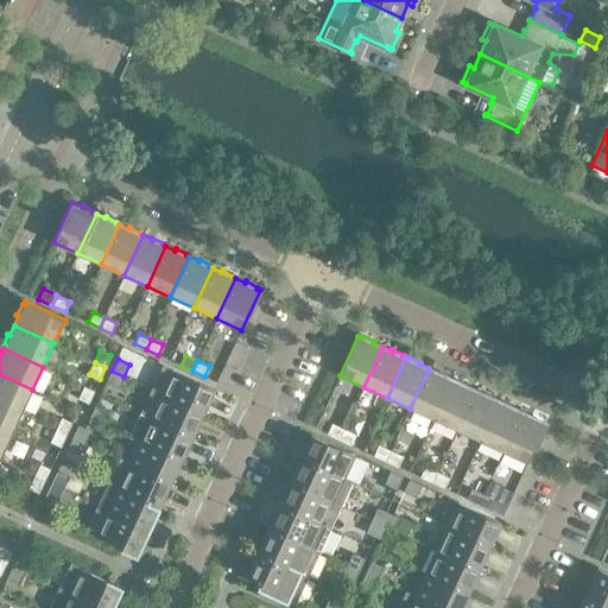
[(163,366),(152,390),(203,413),(214,388),(163,365),(162,366),(163,366)]
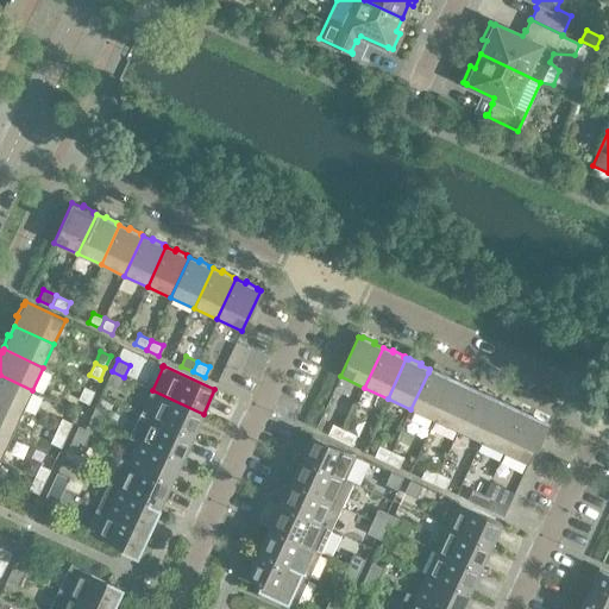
[(434,420),(452,380),(450,378),(451,378),(440,371),(438,374),(429,369),(428,372),(410,409),(434,420)]
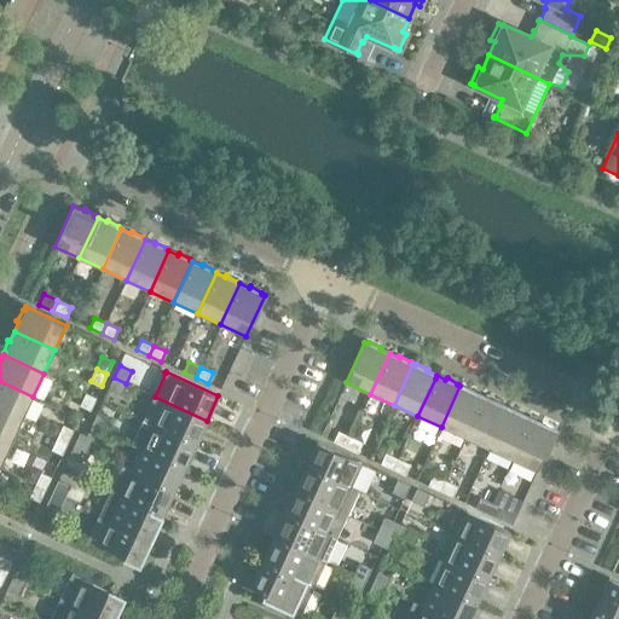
[(121,395),(126,383),(114,377),(108,389),(121,395)]
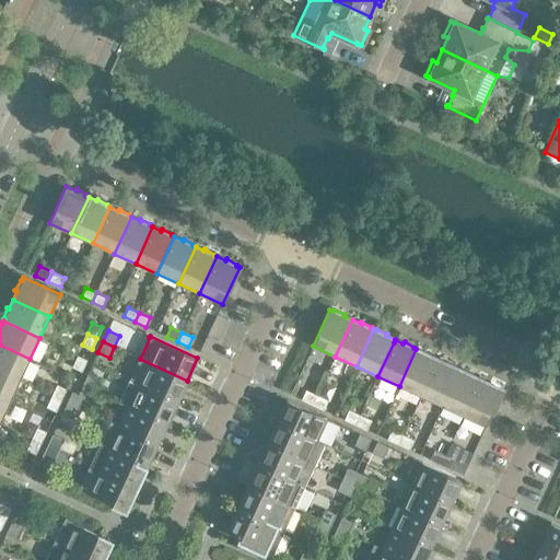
[(0,371),(20,381),(30,359),(0,345),(0,371)]
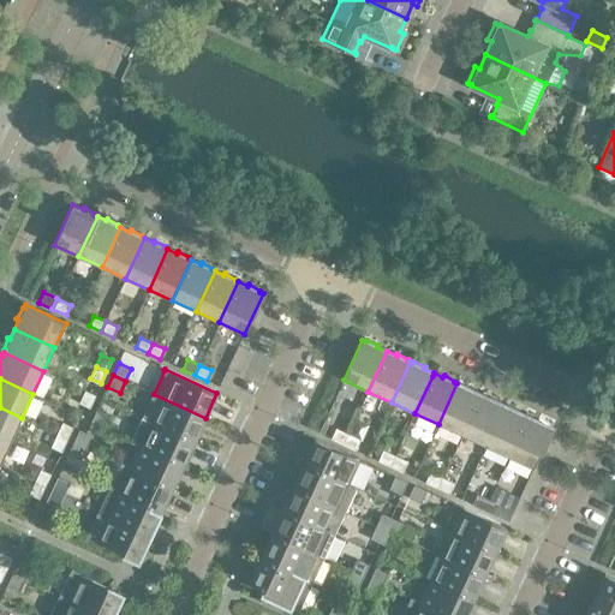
[(481,395),(472,390),(471,390),(472,388),(460,384),(460,386),(457,383),(439,424),(461,435),(481,395)]
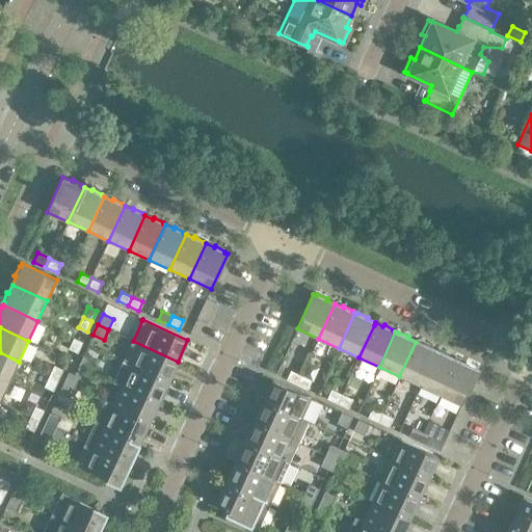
[(69,348),(78,352),(82,342),(74,338),(69,348)]
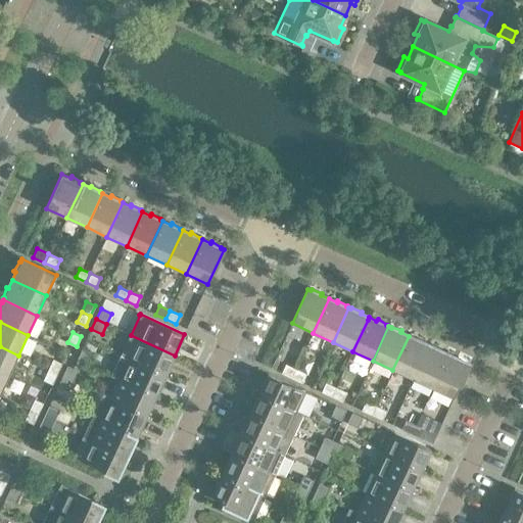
[(165,375),(175,355),(131,335),(121,354),(165,375)]
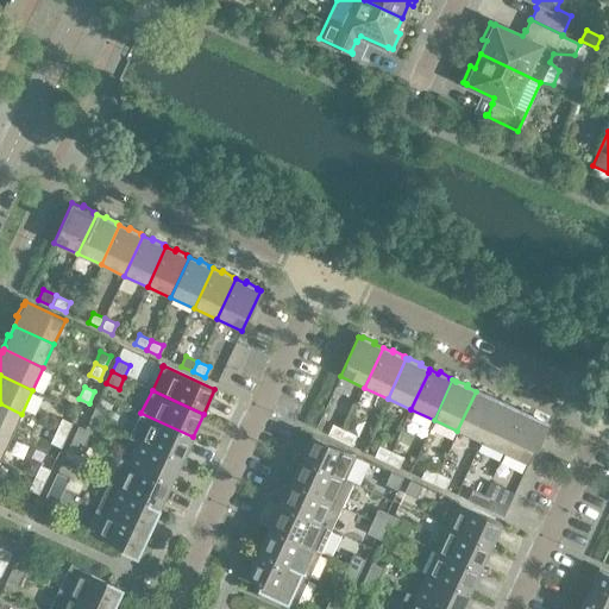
[(481,441),(500,402),(476,391),(457,431),(481,441)]
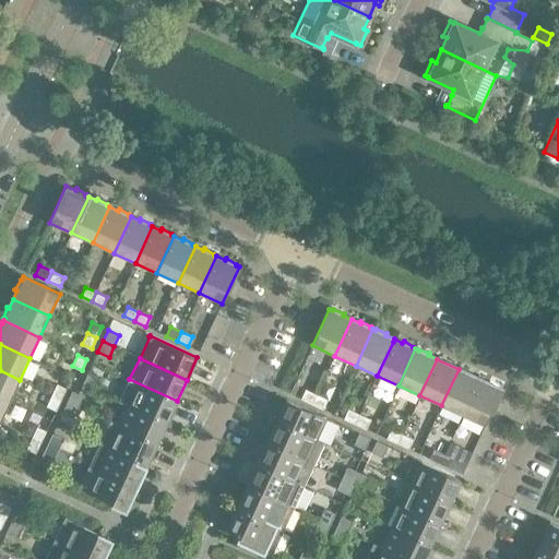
[(479,379),(472,375),(459,369),(441,405),(463,415),(479,379)]
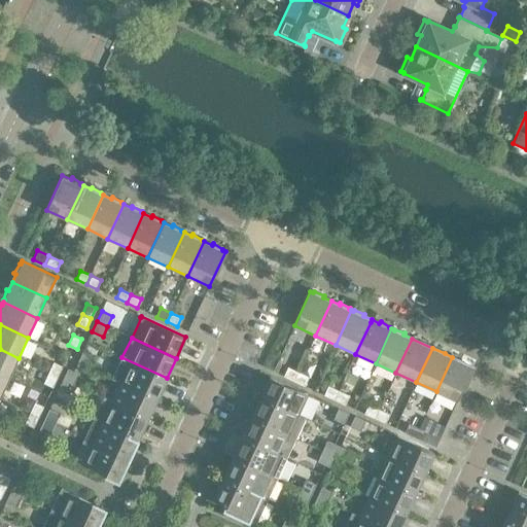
[(0,374),(9,379),(19,358),(0,349),(0,374)]
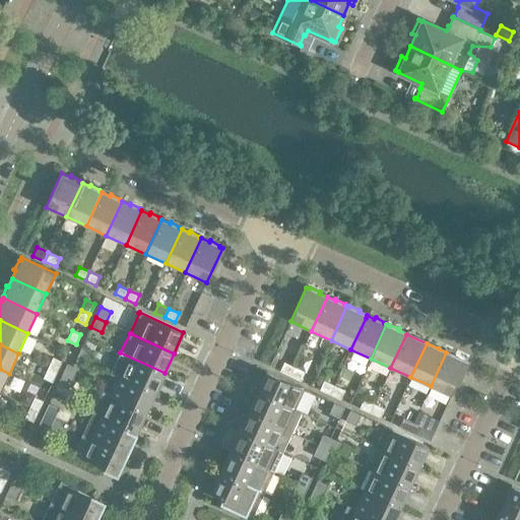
[(81,346),(77,356),(87,362),(92,351),(81,346)]
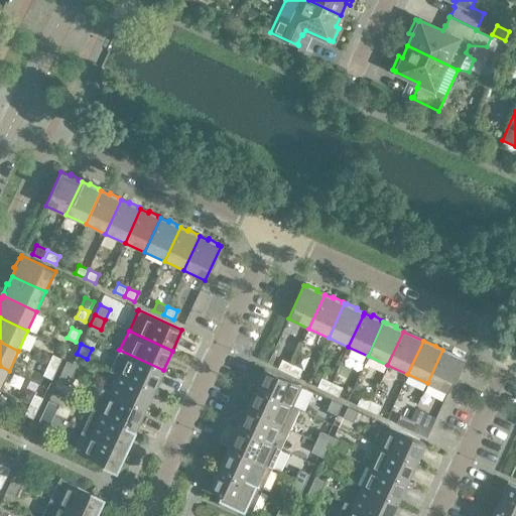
[(153,390),(163,370),(119,350),(110,370),(109,371),(117,375),(118,373),(153,390)]
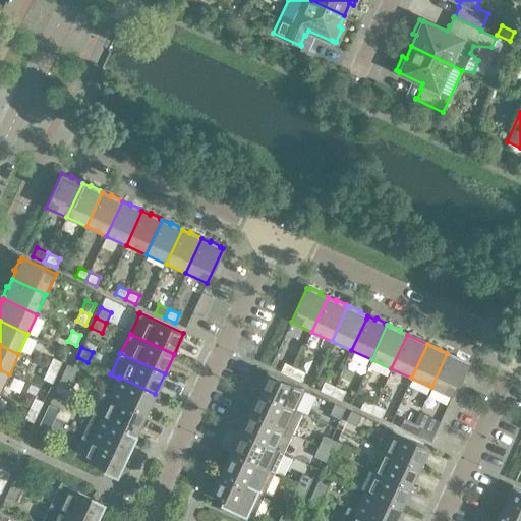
[(468,362),(455,356),(447,353),(431,387),(452,397),(468,362)]
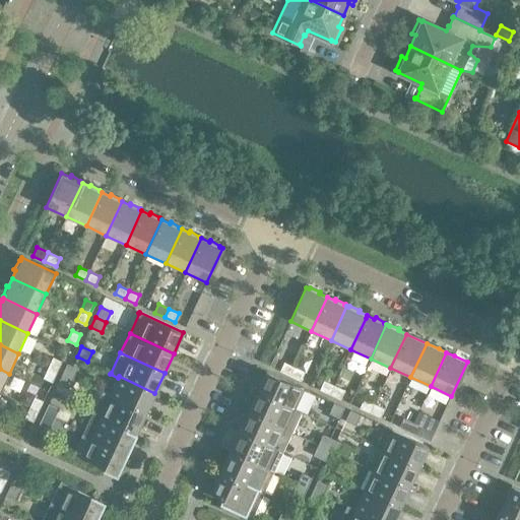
[(57,372),(61,362),(53,358),(48,368),(57,372)]
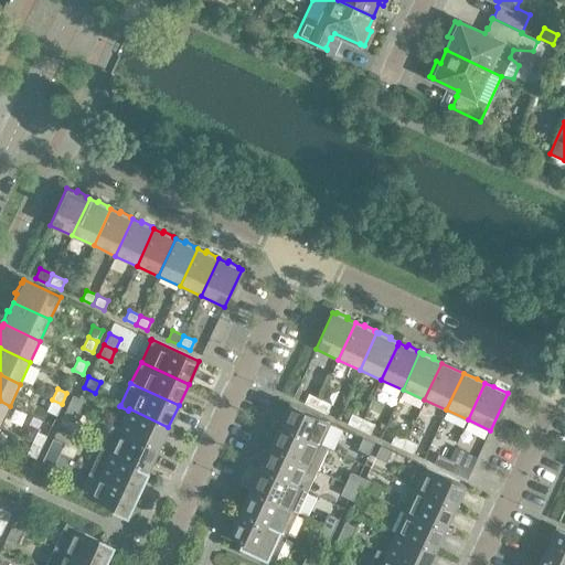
[(301,402),(313,407),(318,398),(306,392),(301,402)]
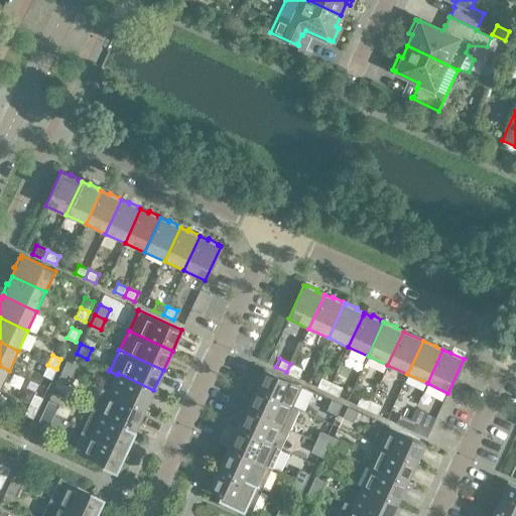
[(77,366),(72,363),(67,361),(61,371),(72,376),(77,366)]
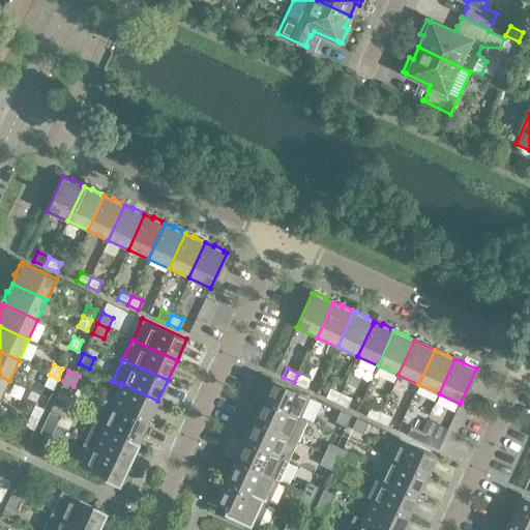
[(311,379),(298,374),(294,382),(306,387),(311,379)]
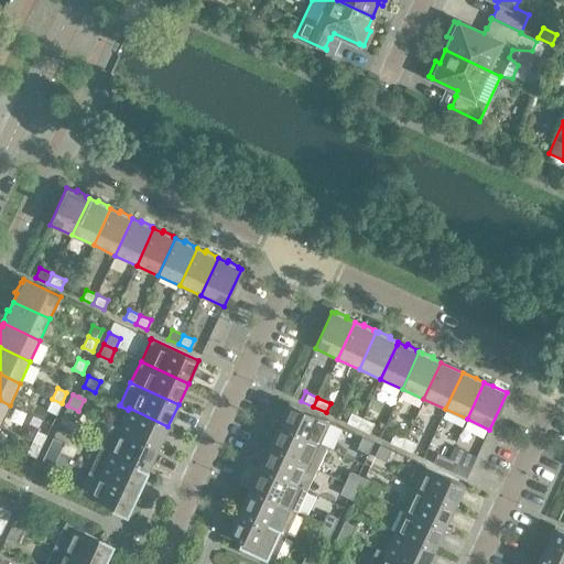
[(56,414),(62,403),(52,399),(46,410),(56,414)]
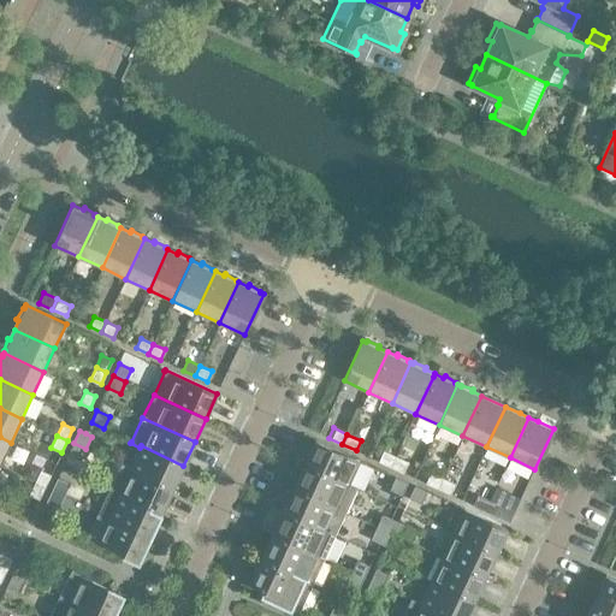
[(0,465),(11,443),(0,437),(0,465)]
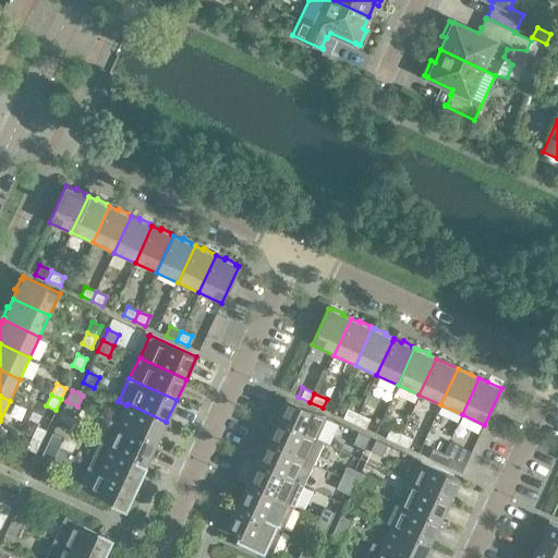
[(286,399),(276,421),(314,439),(315,437),(325,416),(286,399)]
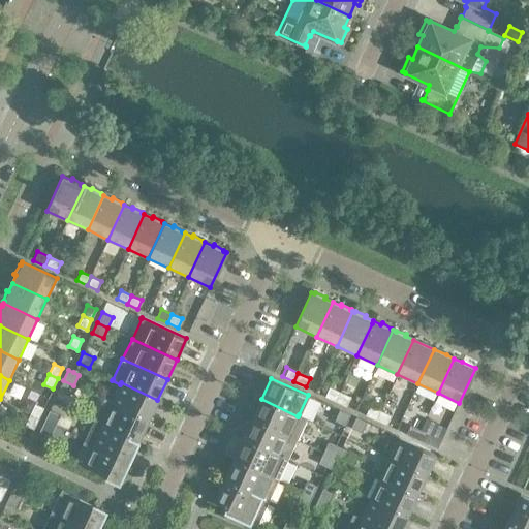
[(69,396),(73,385),(63,380),(58,391),(69,396)]
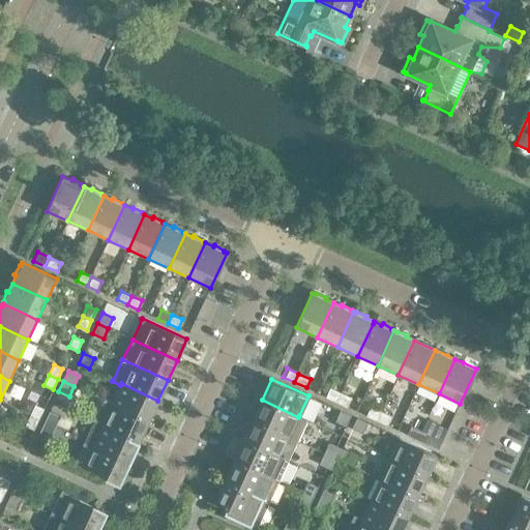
[(148,420),(157,401),(121,383),(120,385),(112,403),(112,404),(148,420)]
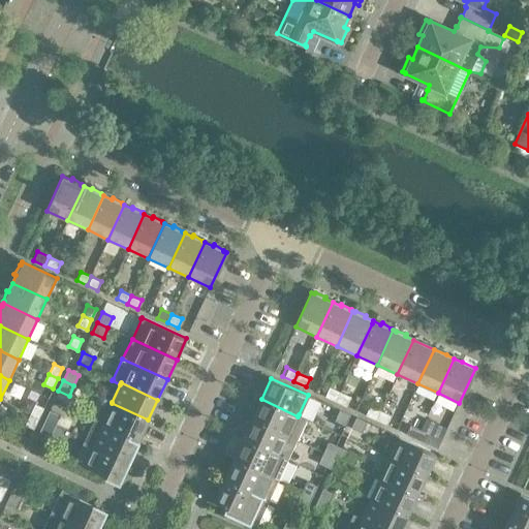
[(336,401),(340,392),(330,387),(325,396),(336,401)]
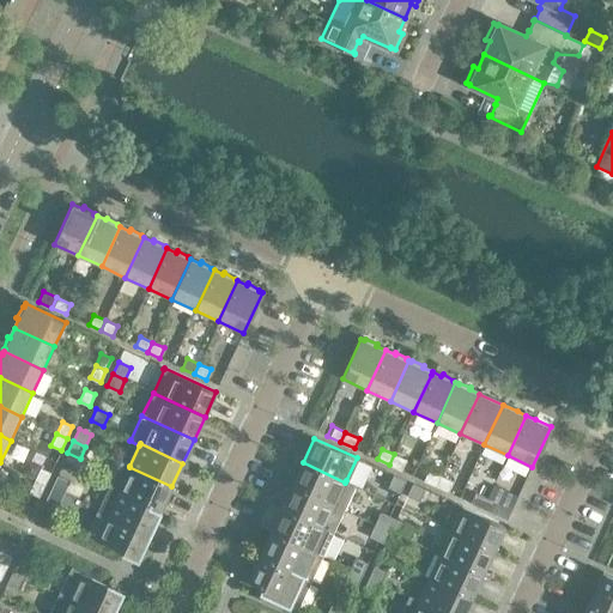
[(406,460),(394,454),(389,465),(401,471),(406,460)]
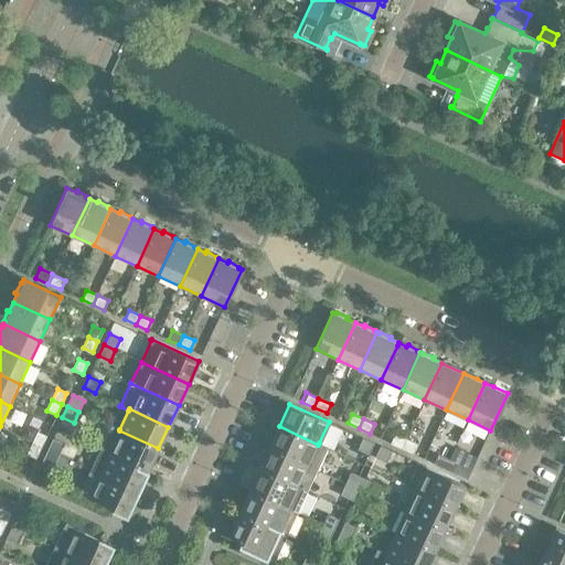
[(148,470),(158,448),(119,430),(119,429),(110,425),(110,426),(100,448),(148,470)]
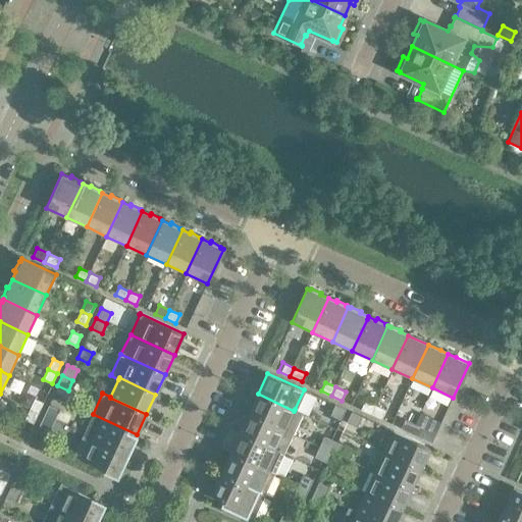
[(303,413),(295,409),(294,411),(258,394),(249,414),(293,434),(302,414),(303,413)]
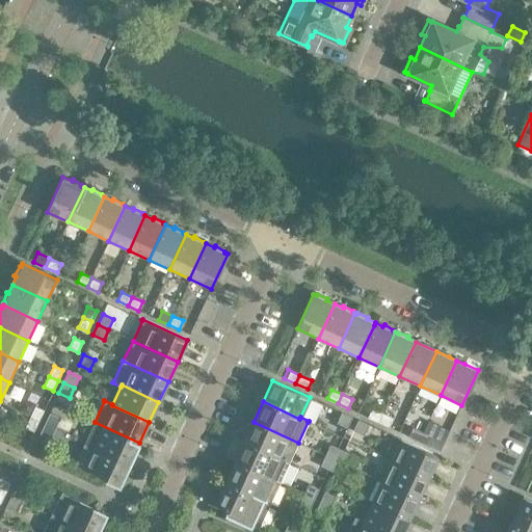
[(38,423),(44,410),(35,406),(29,419),(38,423)]
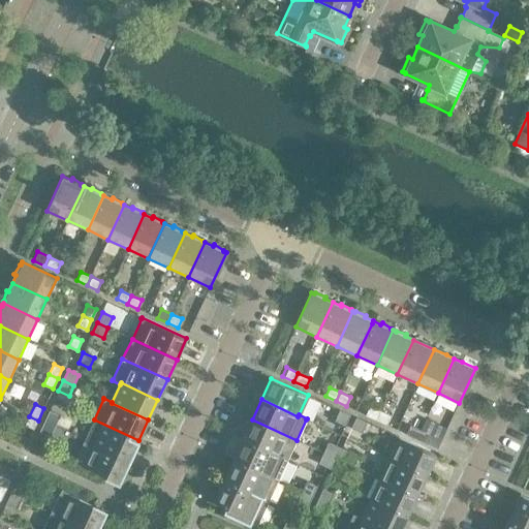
[(376,419),(380,411),(370,406),(366,414),(376,419)]
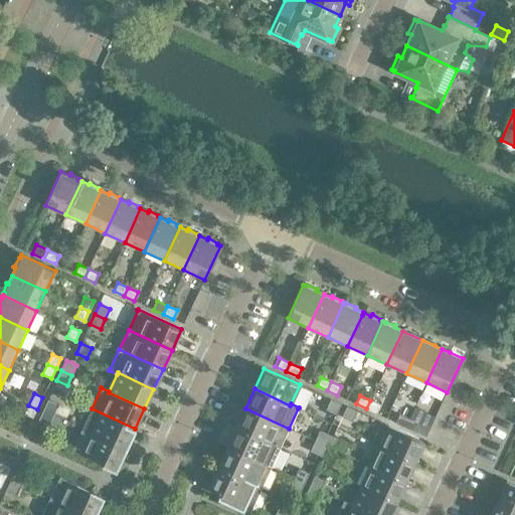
[(336,414),(341,403),(331,398),(326,409),(336,414)]
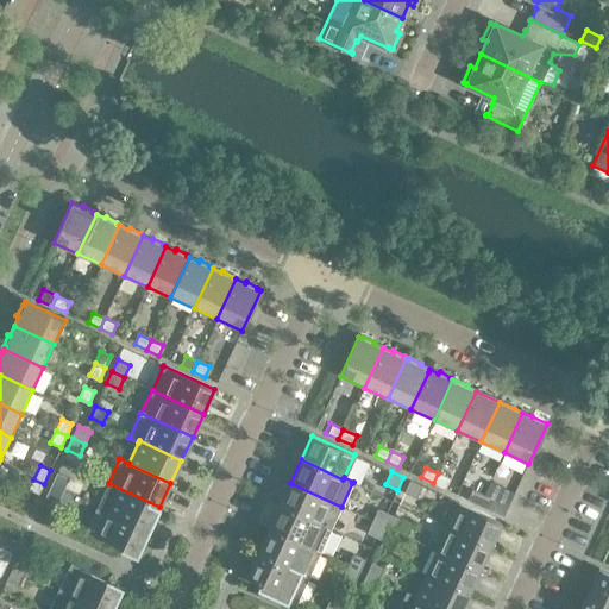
[(69,478),(56,472),(51,484),(63,490),(69,478)]
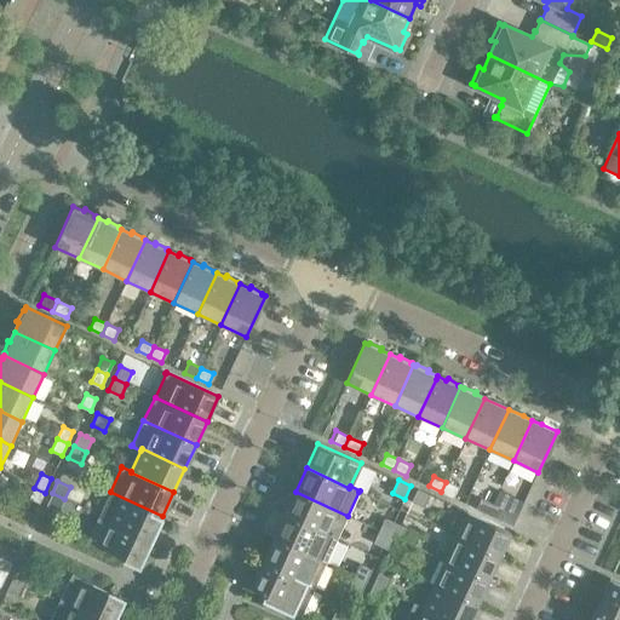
[(458,487),(446,482),(441,492),(453,498),(458,487)]
